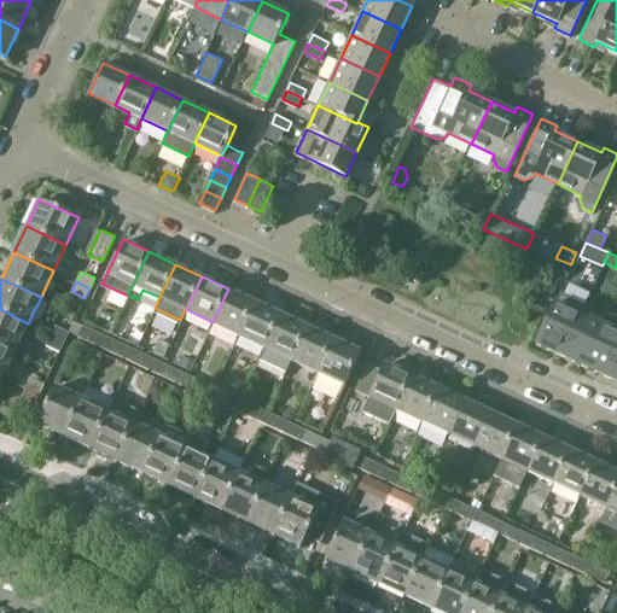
[(228,289),(213,322),(238,334),(254,301),(228,289)]
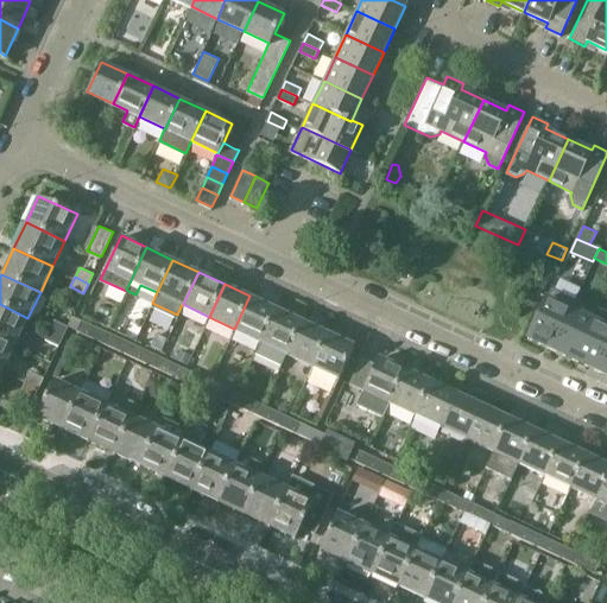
[(551,286),(528,336),(552,348),(575,298),(555,289),(551,286)]
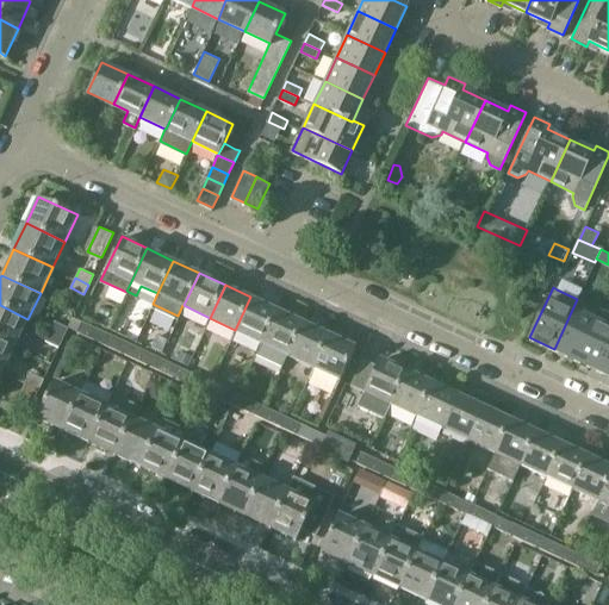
[(250,297),(235,330),(261,342),(277,310),(250,297)]
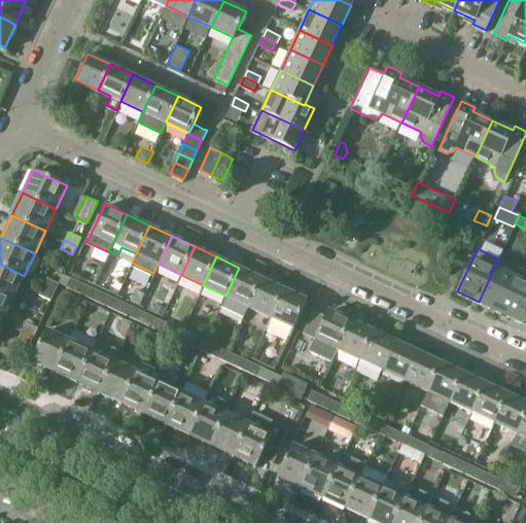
[(498,258),(479,302),(498,311),(519,268),(518,268),(498,258)]
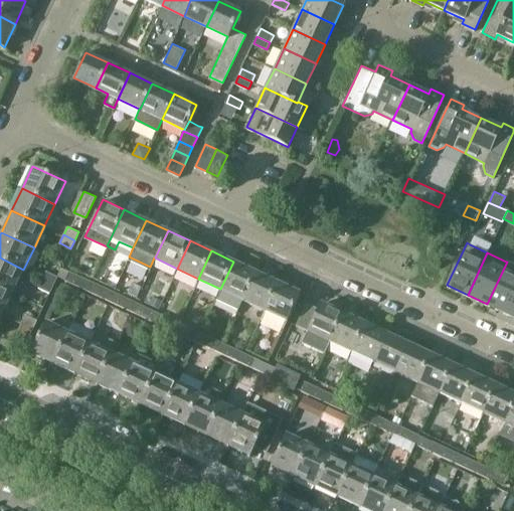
[(23,270),(0,258),(0,285),(13,292),(23,270)]
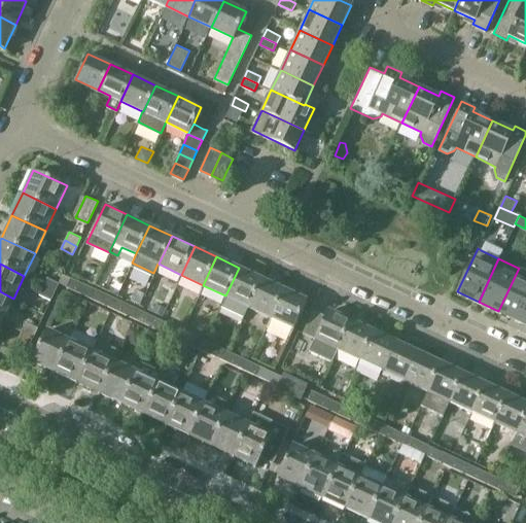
[(519,268),(498,311),(519,320),(525,305),(525,269),(519,266),(518,268),(519,268)]
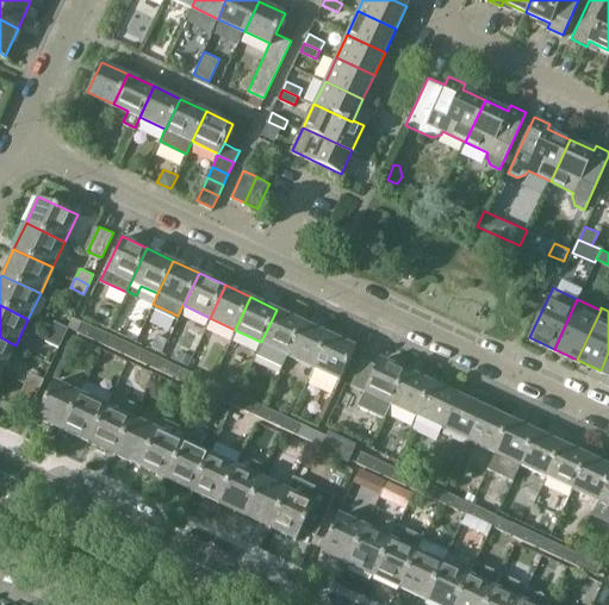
[(261,342),(256,353),(283,366),(287,355),(303,322),(277,310),(261,342)]
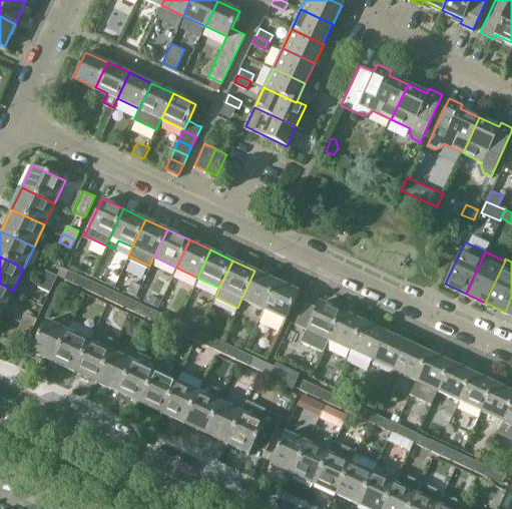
[(76,283),(81,274),(68,268),(64,277),(76,283)]
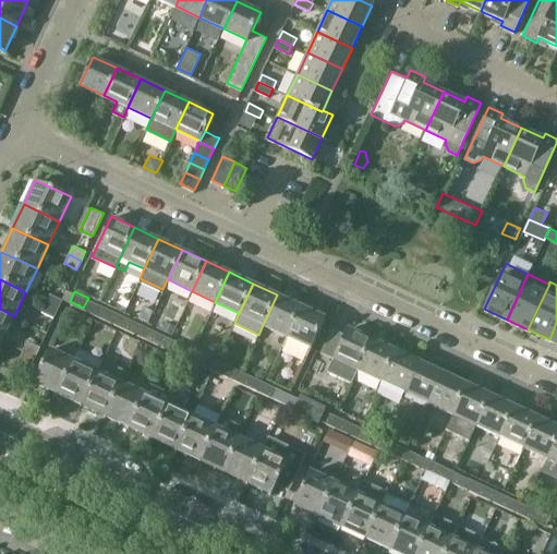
[(50,293),(46,302),(58,308),(62,299),(50,293)]
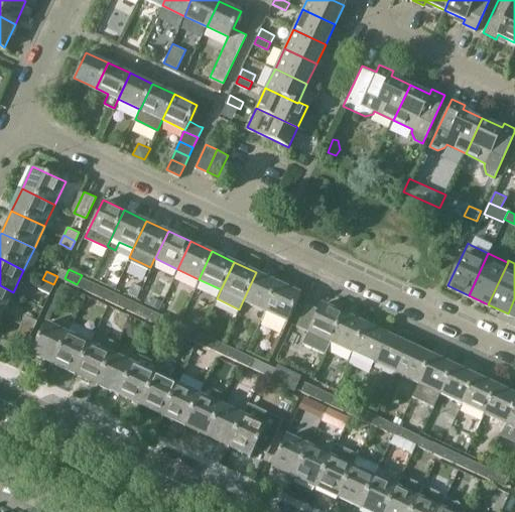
[(256,272),(243,300),(265,310),(278,282),(256,272)]
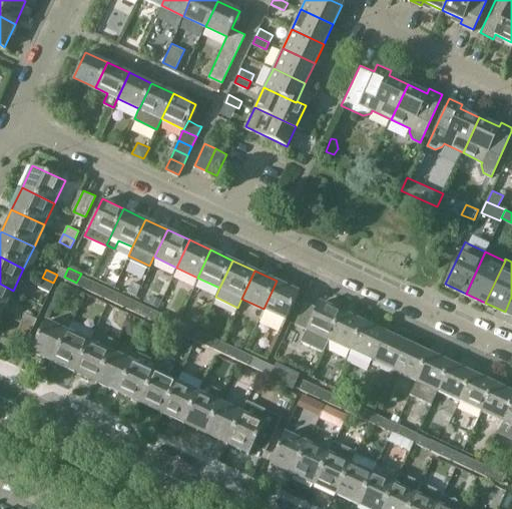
[(87,288),(91,279),(81,274),(76,283),(87,288)]
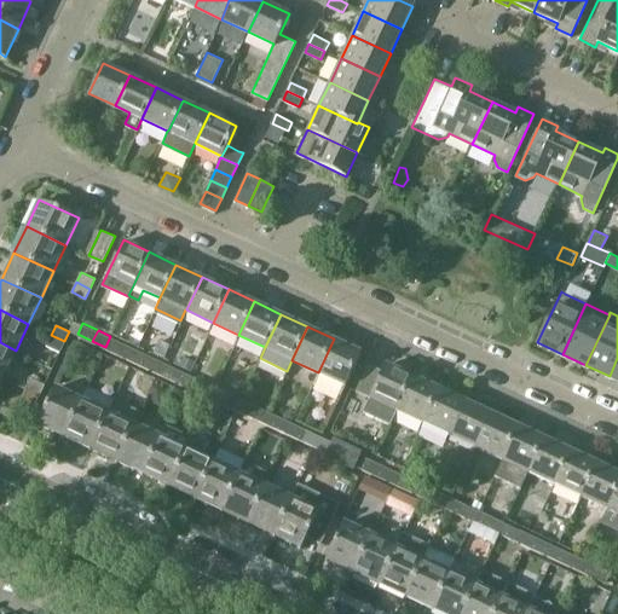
[(159,330),(150,349),(165,357),(174,337),(159,330)]
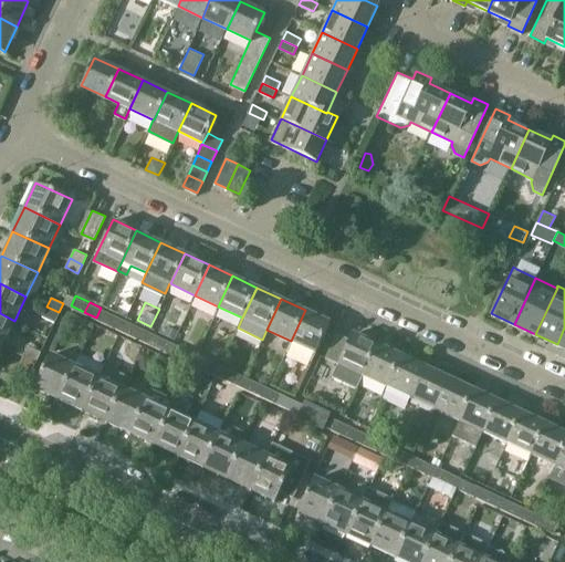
[(54,321),(59,312),(46,306),(42,315),(54,321)]
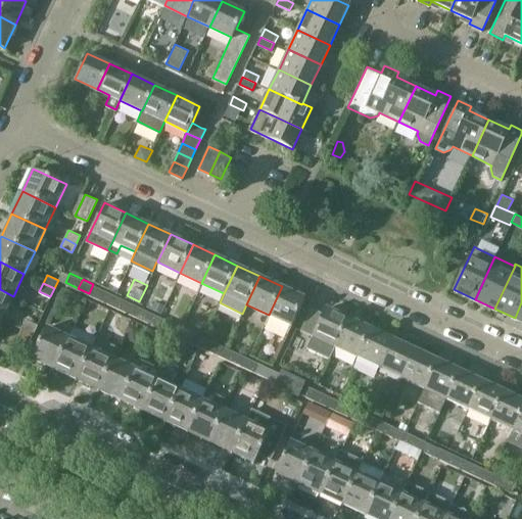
[(100,298),(104,289),(93,284),(89,293),(100,298)]
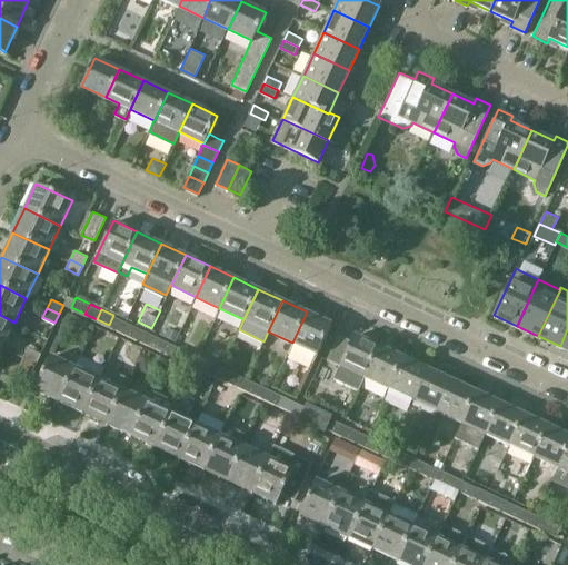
[(292,343),(288,350),(312,363),(330,323),(307,311),(292,343)]
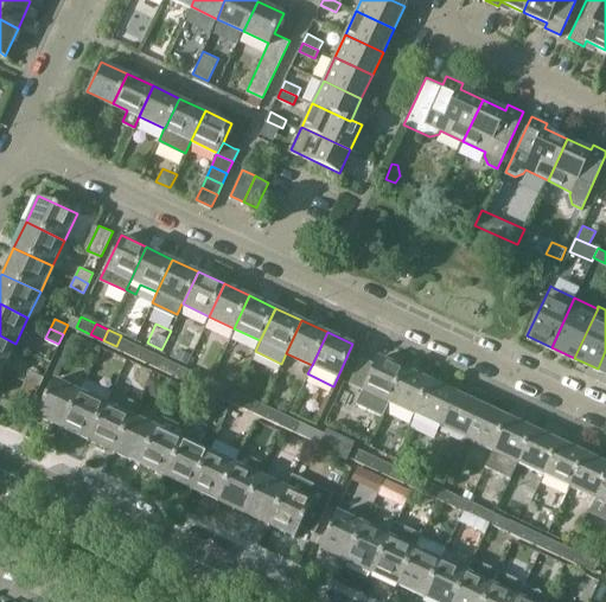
[(16,344),(0,335),(0,367),(4,369),(16,344)]
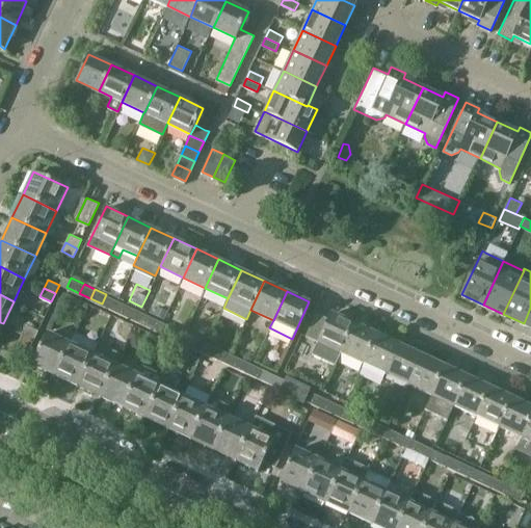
[(113,309),(117,299),(106,294),(102,304),(113,309)]
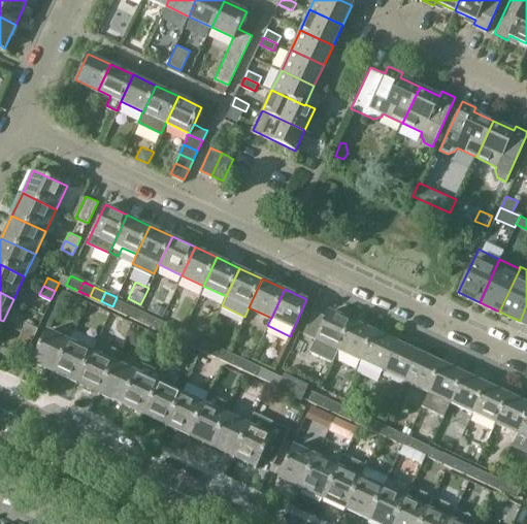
[(124,312),(128,302),(117,297),(112,306),(124,312)]
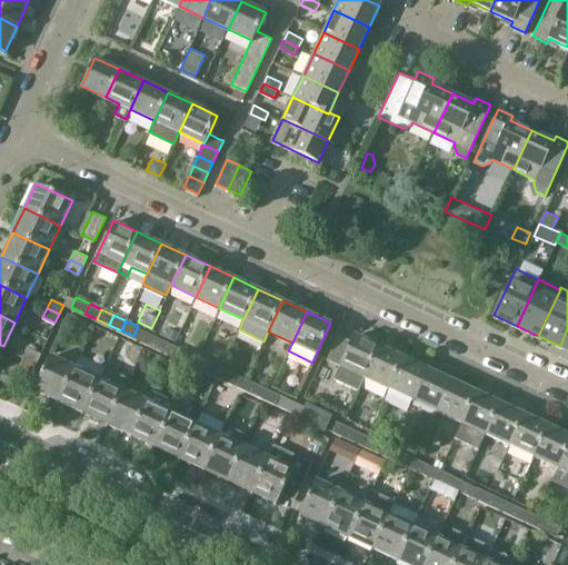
[(145,342),(149,331),(138,326),(133,336),(145,342)]
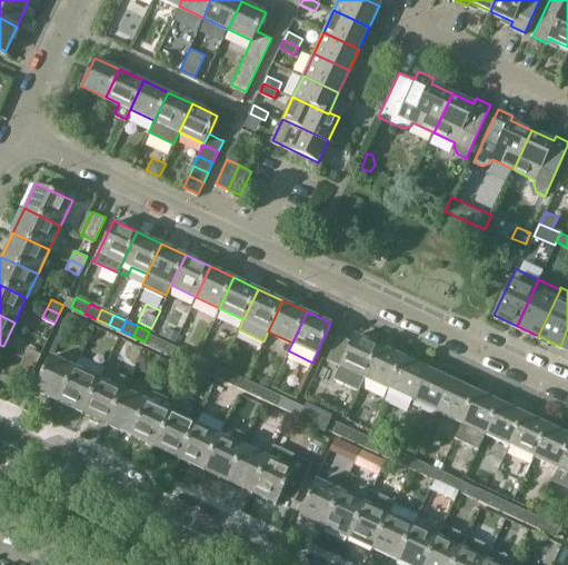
[(157,347),(161,338),(149,331),(145,342),(157,347)]
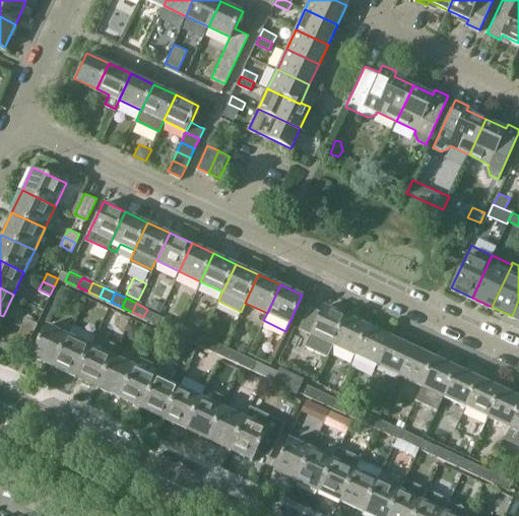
[(309,305),(299,326),(310,331),(305,343),(327,355),(332,343),(333,343),(346,315),(323,304),(321,310),(309,305)]
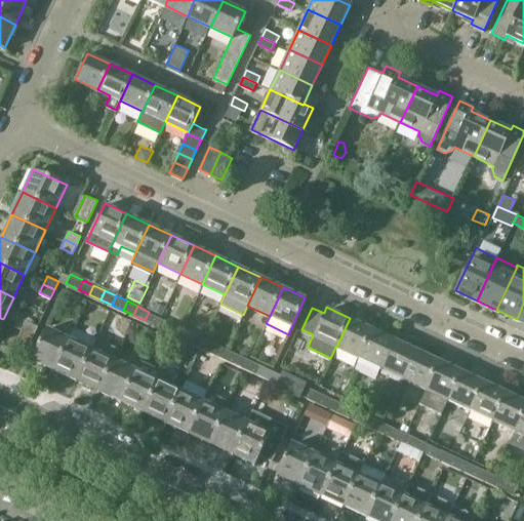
[(156,325),(160,317),(149,312),(145,320),(156,325)]
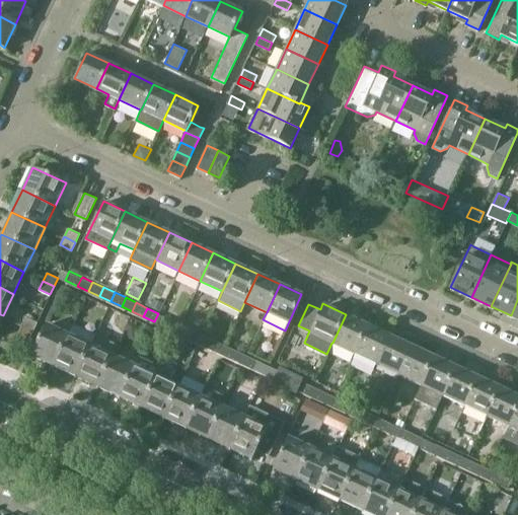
[(165,327),(169,318),(158,313),(154,321),(165,327)]
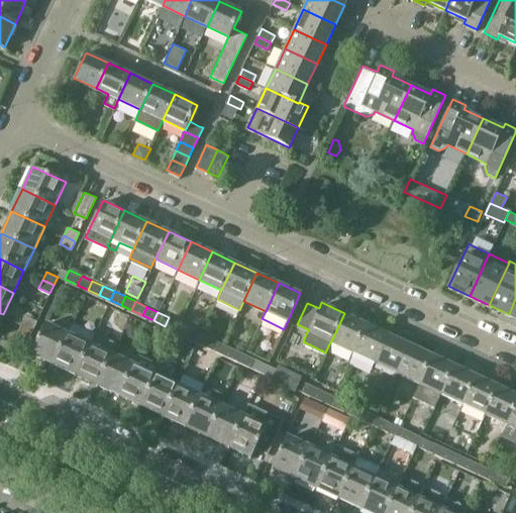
[(344,313),(331,341),(352,351),(367,323),(344,313)]
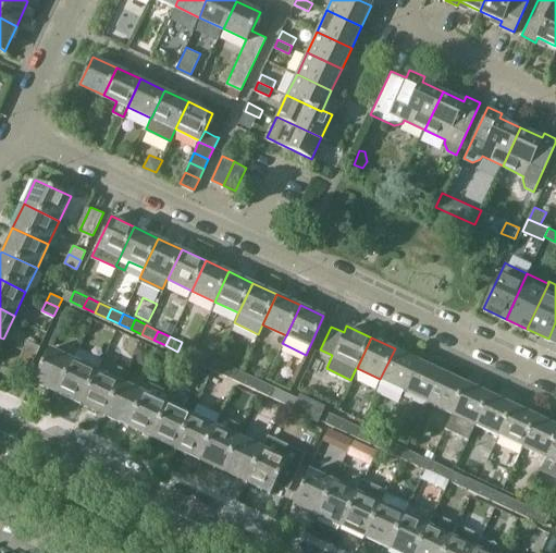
[(27,340),(23,348),(36,355),(40,345),(27,340)]
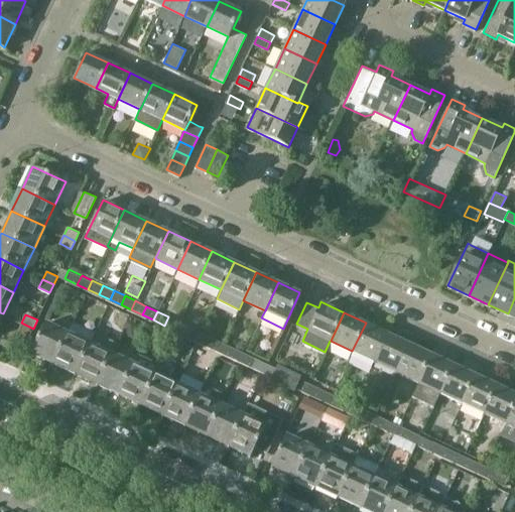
[(175,330),(179,322),(168,316),(164,326),(175,330)]
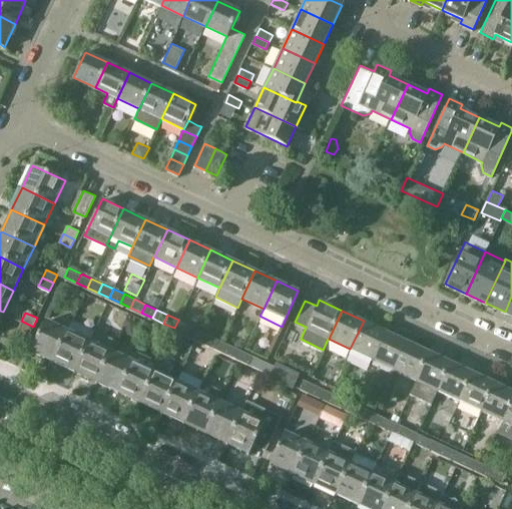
[(52,361),(67,329),(45,319),(30,350),(52,361)]
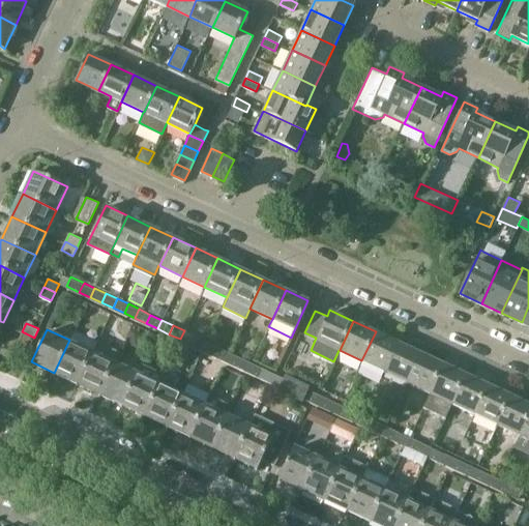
[(77,383),(97,340),(75,329),(69,340),(54,373),(77,383)]
